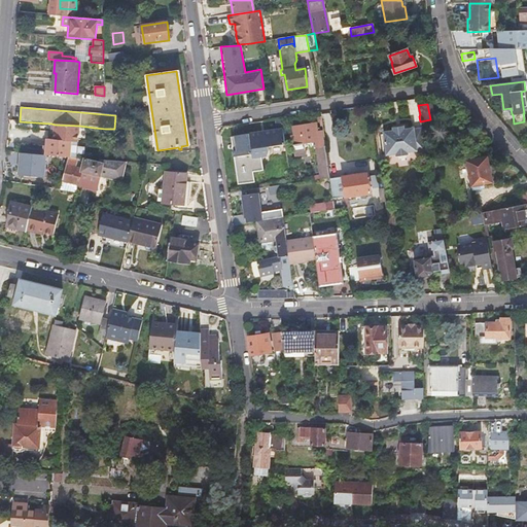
[(79,126),(55,125),(54,133),(54,140),(46,140),(46,146),(45,155),(70,157),(71,142),(77,142),(79,126)]
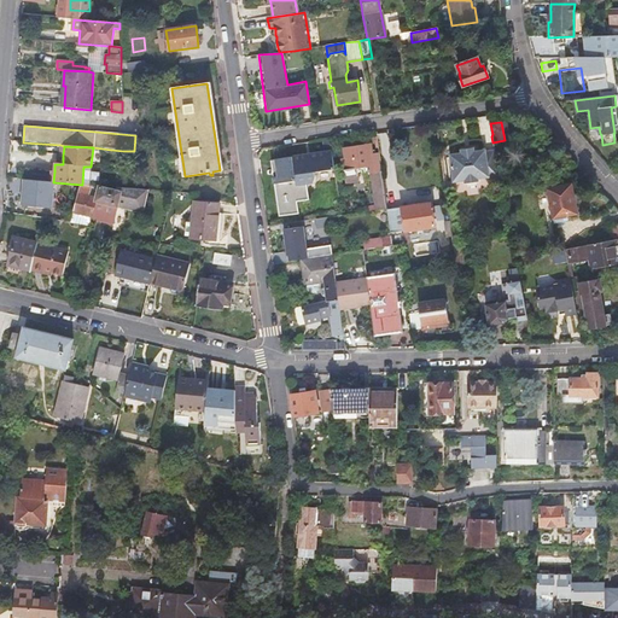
[(369,146),(343,150),(344,161),(342,161),(343,172),(345,185),(372,180),(371,174),(357,175),(356,169),(373,167),(374,173),(380,172),(379,165),(375,167),(373,156),(371,156),(369,146)]
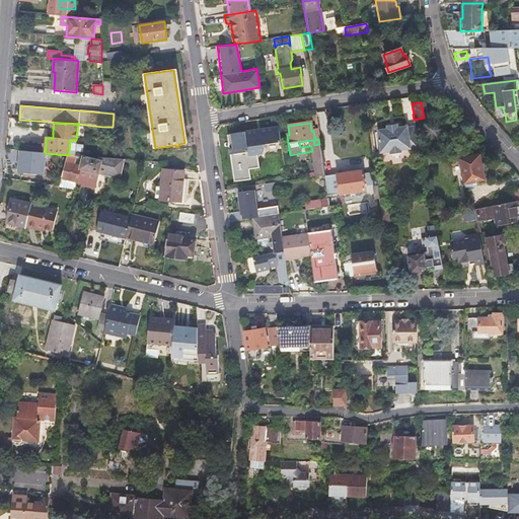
[(410,151),(419,150),(415,128),(406,129),(406,127),(397,129),(386,130),(376,132),(379,154),(388,153),(389,155),(391,155),(398,154),(400,154),(400,151),(410,150),(410,151)]
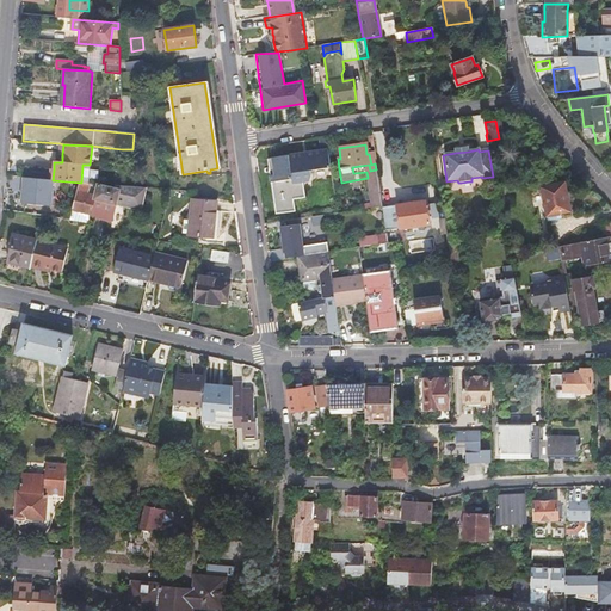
[(301,155),(271,159),(273,177),(270,177),(270,184),(275,215),(295,211),(292,201),(304,198),(302,183),(309,181),(310,177),(310,171),(329,168),(327,150),(307,154),(308,156),(302,158),(301,155)]
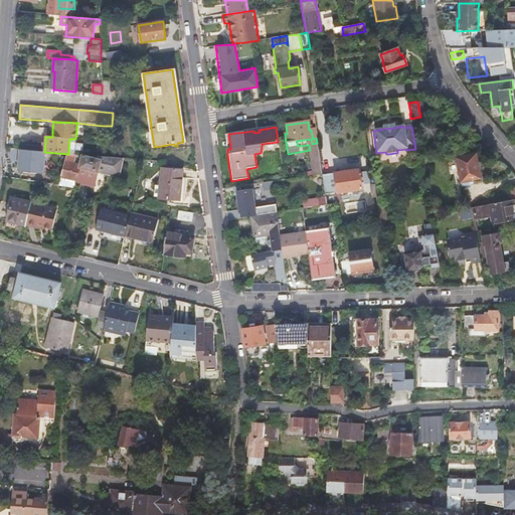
[(427,150),(425,137),(418,138),(419,140),(416,140),(419,152),(427,150)]
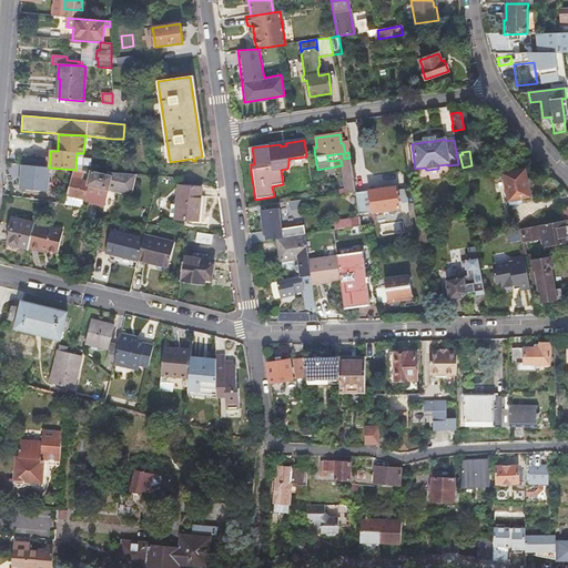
[(346,194),(354,193),(350,158),(344,159),(341,160),(342,165),(346,194)]
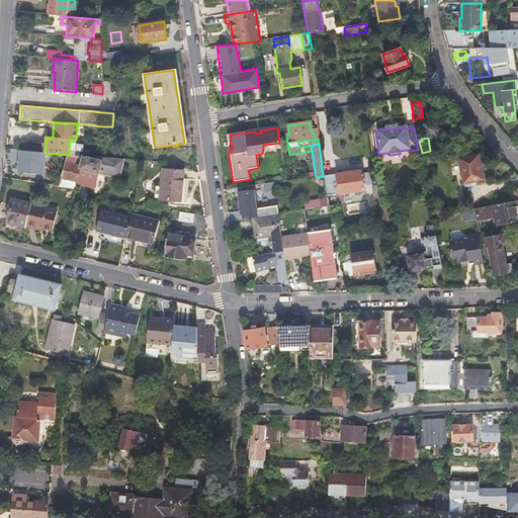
[(15,171),(42,173),(44,151),(16,149),(15,171)]
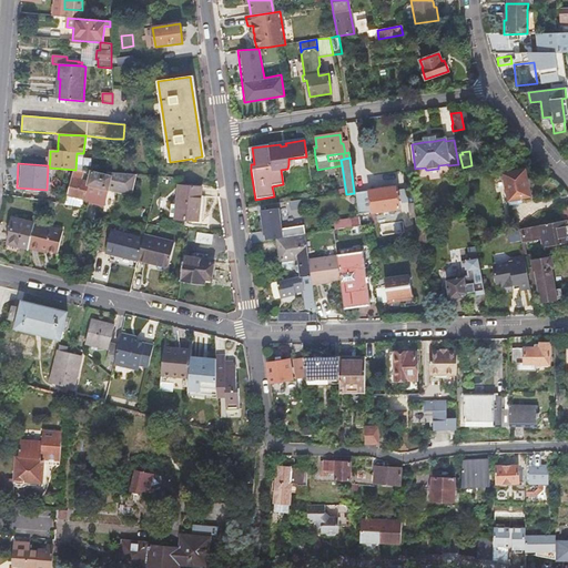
[(131,195),(135,174),(114,173),(110,172),(97,171),(92,171),(89,182),(84,201),(84,202),(103,206),(108,190),(131,195)]
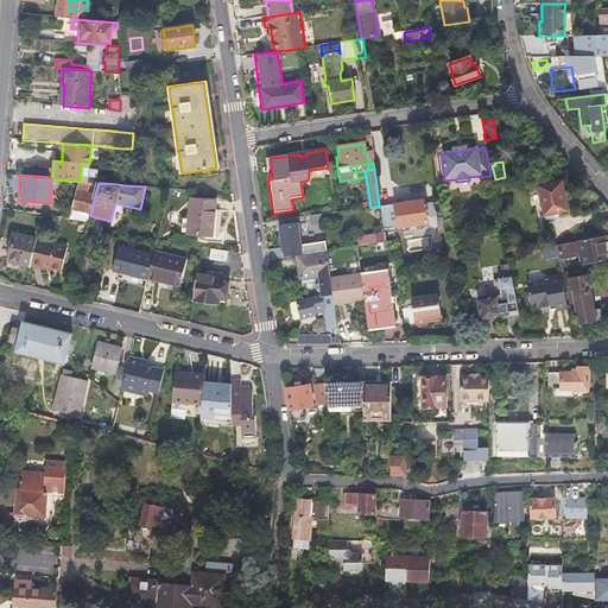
[(561,183),(538,187),(543,215),(567,210),(561,183)]
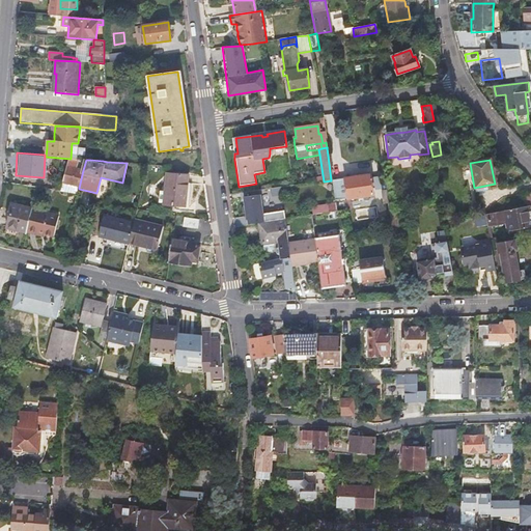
[(79,188),(83,170),(68,167),(64,184),(79,188)]
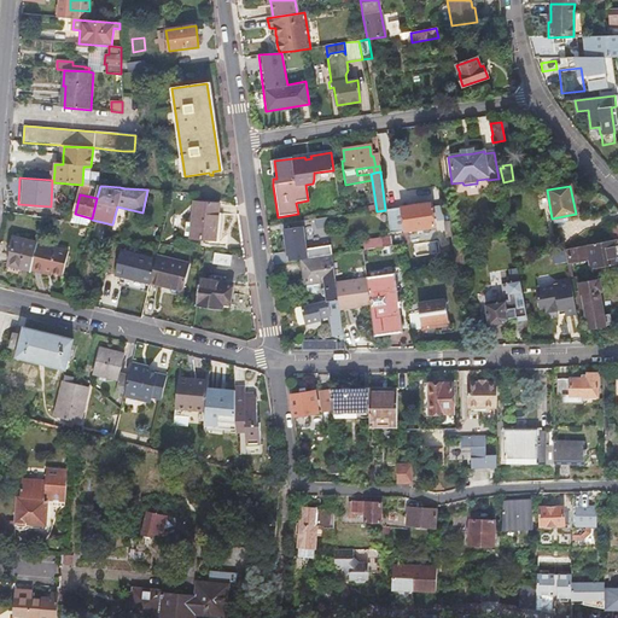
[(217,214),(219,204),(194,203),(191,238),(209,240),(209,246),(220,248),(223,215),(217,214)]
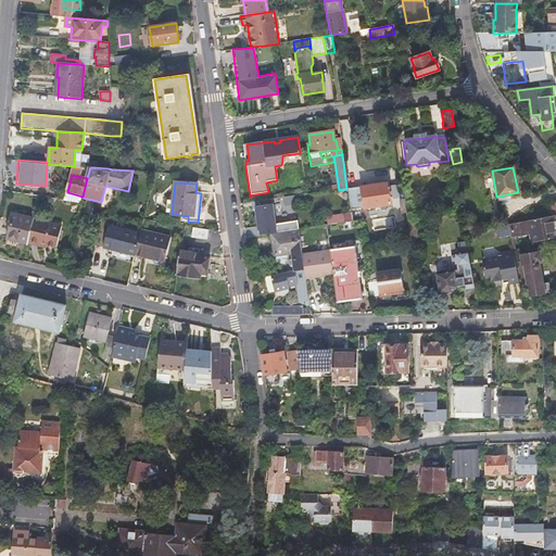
[(346,189),(350,211),(390,204),(387,184),(346,189)]
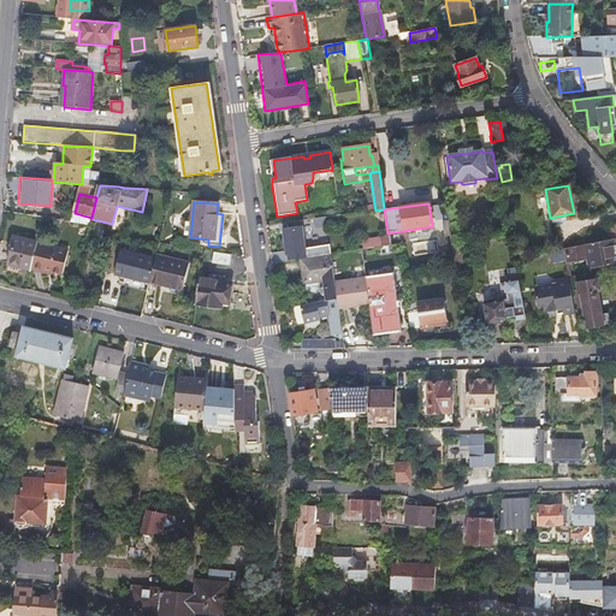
[(300,260),(306,259),(304,250),(298,252),(297,238),(303,237),(302,227),(282,231),(283,240),(279,242),(280,247),(284,248),(285,254),(270,255),(271,265),(300,260)]
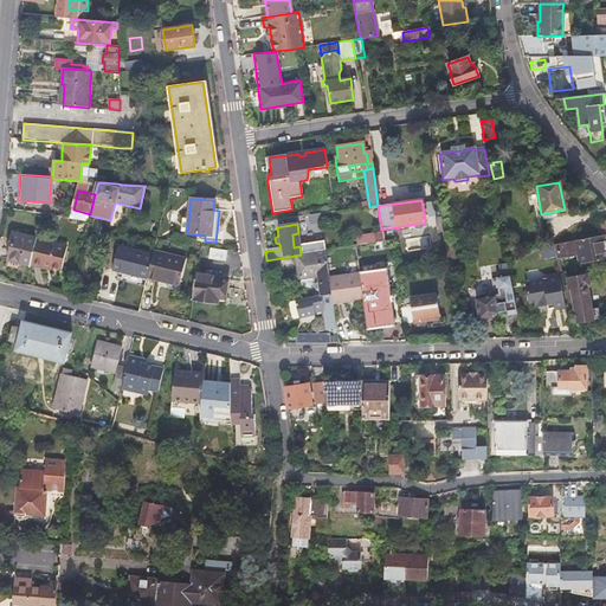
[(36,240),(37,238),(12,232),(8,244),(11,244),(6,260),(30,266),(30,265),(36,240)]
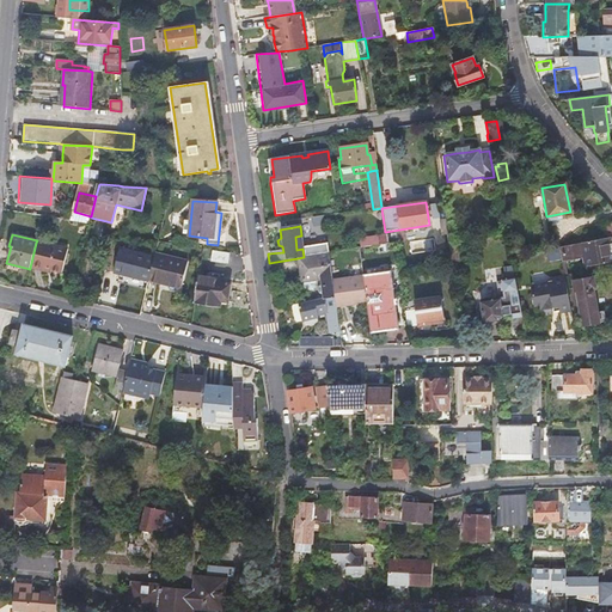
[(583,258),(585,268),(611,262),(611,254),(611,252),(609,252),(607,249),(605,239),(580,244),(558,248),(562,262),(583,258)]
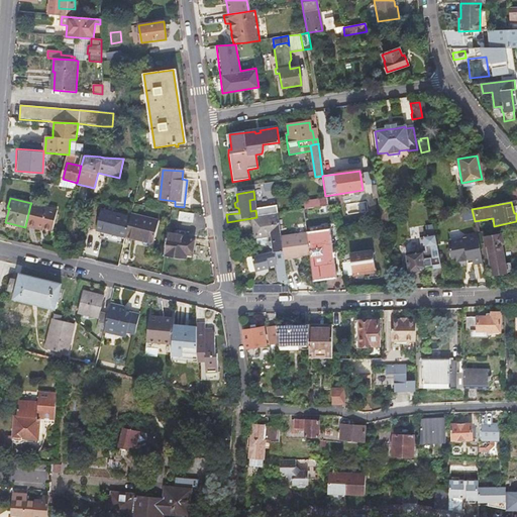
[(56,211),(30,205),(25,226),(35,229),(36,227),(42,229),(52,231),(56,211)]
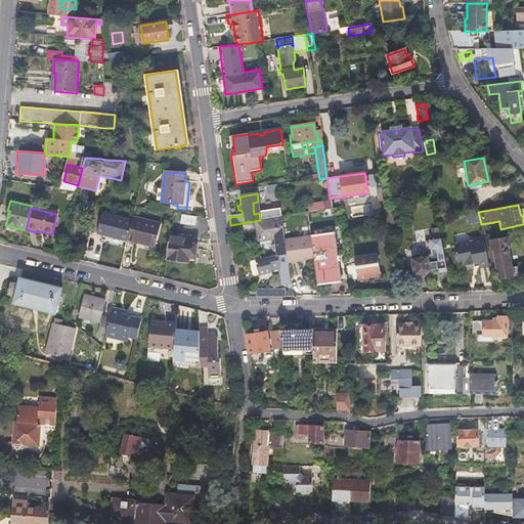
[(390,210),(384,211),(386,226),(393,225),(390,210)]
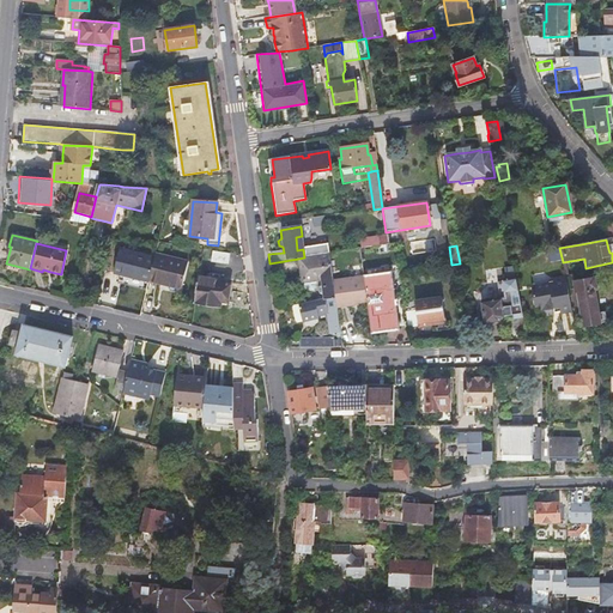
[(114,273),(120,249),(116,248),(109,275),(113,277),(114,273)]
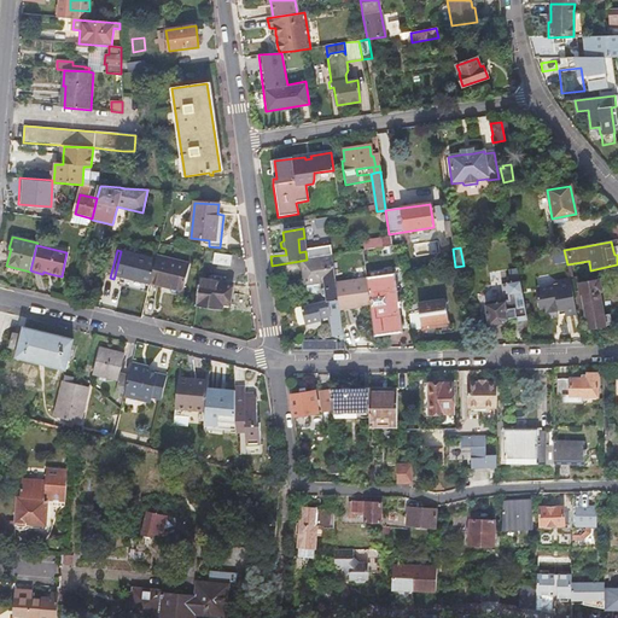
[(564,250),(554,252),(558,270),(567,268),(567,264),(564,250)]
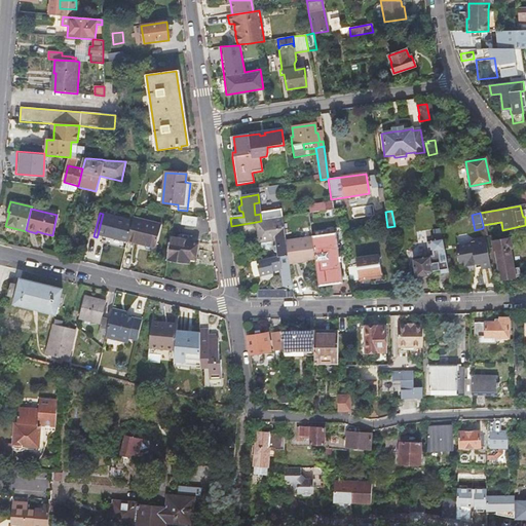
[(133,221),(103,214),(98,234),(127,241),(127,240),(133,221)]
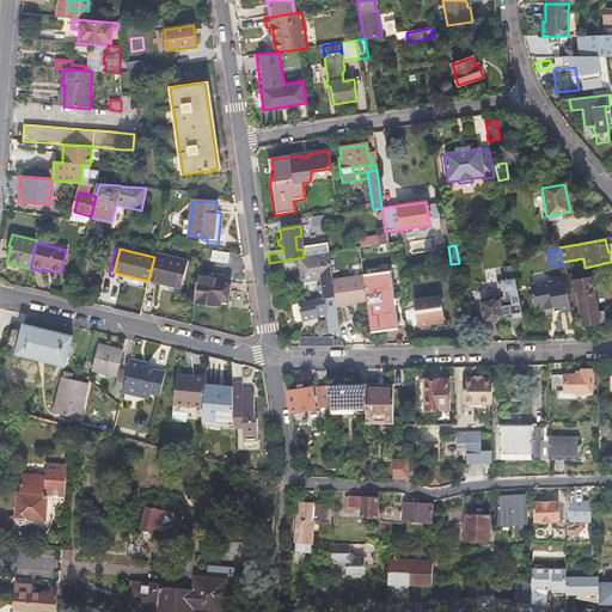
[(155,255),(154,257),(148,280),(181,288),(188,262),(155,255)]
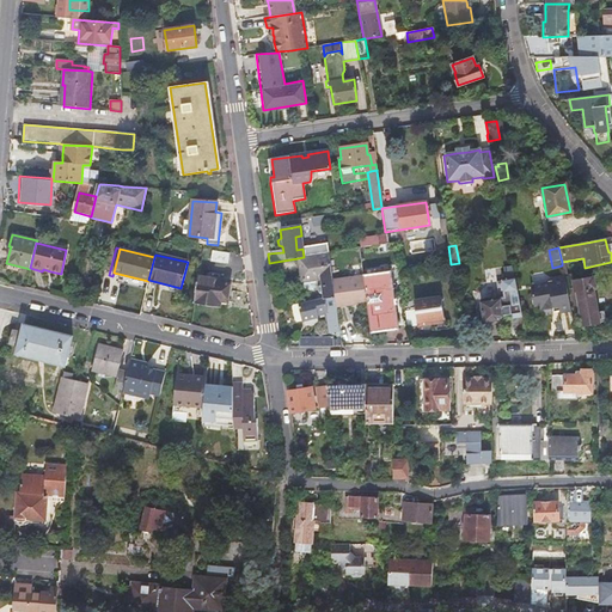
[(322,267),(320,255),(304,257),(298,258),(301,281),(304,281),(314,280),(320,279),(322,286),(323,291),(323,295),(334,293),(332,282),(331,276),(330,265),(322,267)]
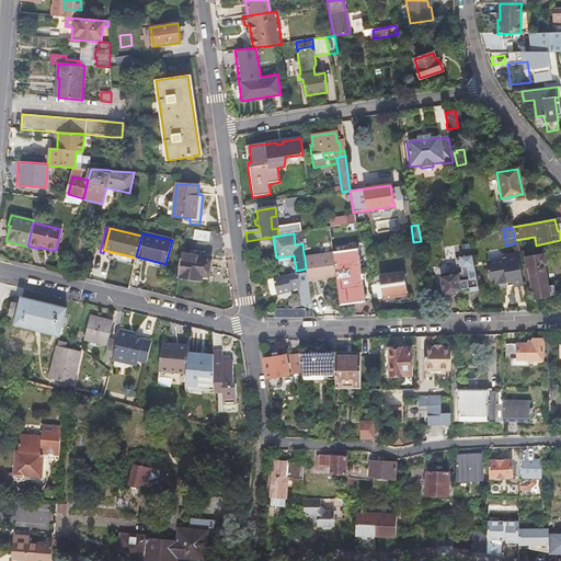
[(136,258),(104,250),(103,253),(135,262),(136,258)]
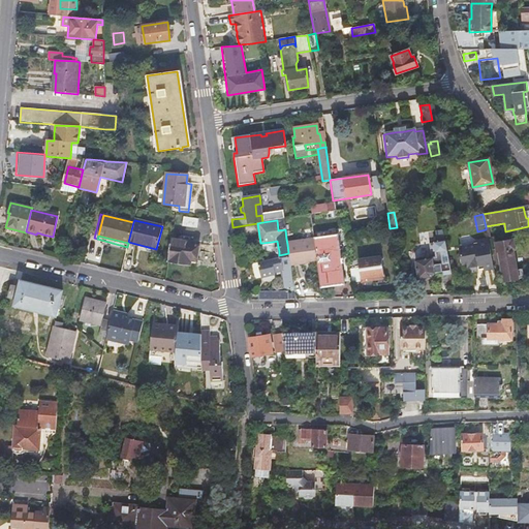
[(337,236),(312,239),(312,240),(315,261),(319,287),(344,284),(337,236)]
